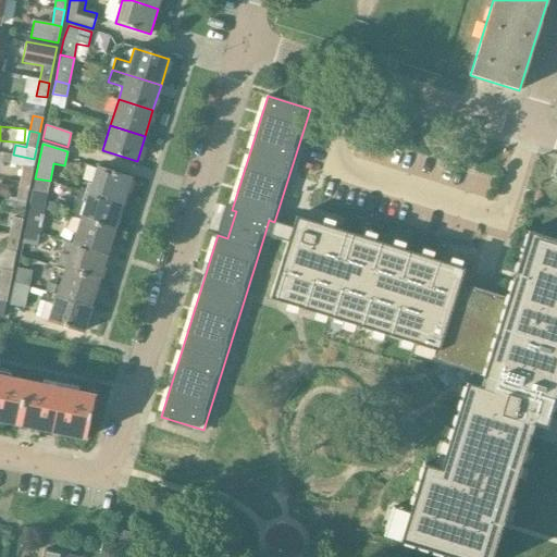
[(13,155),(11,164),(22,166),(19,183),(29,185),(32,169),(34,159),(13,155)]
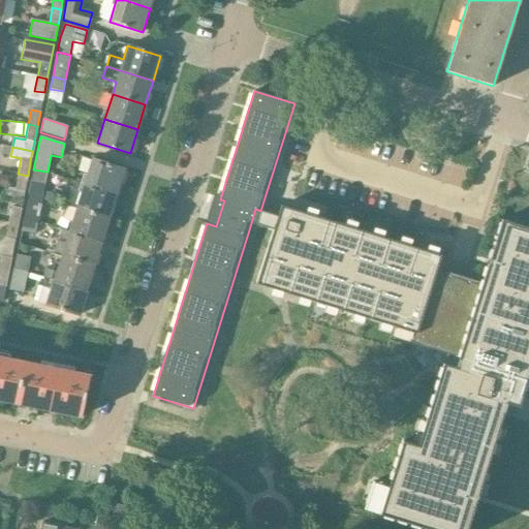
[(85,183),(117,193),(125,169),(92,159),(85,183)]
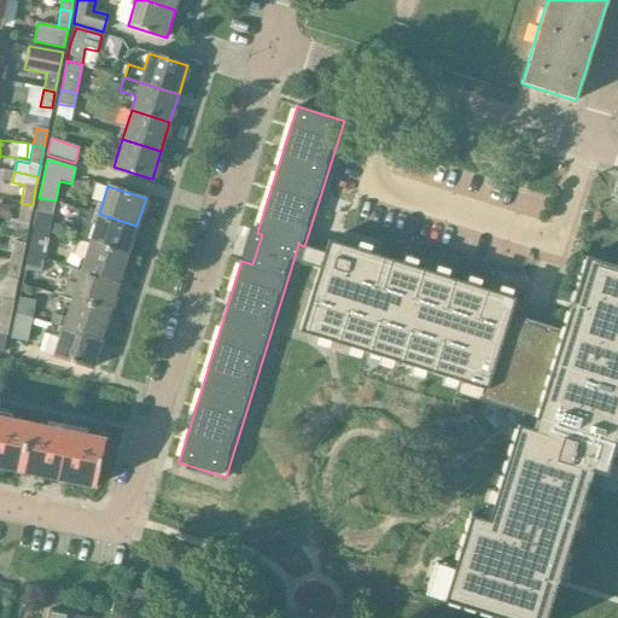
[(56,200),(39,198),(36,211),(52,215),(56,200)]
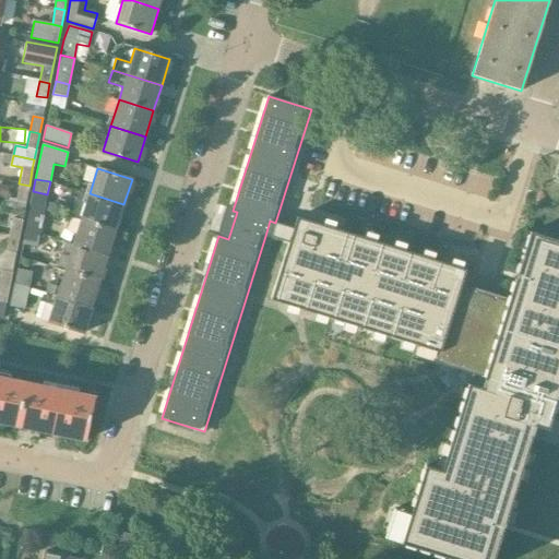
[(19,183),(16,200),(26,201),(30,186),(19,183)]
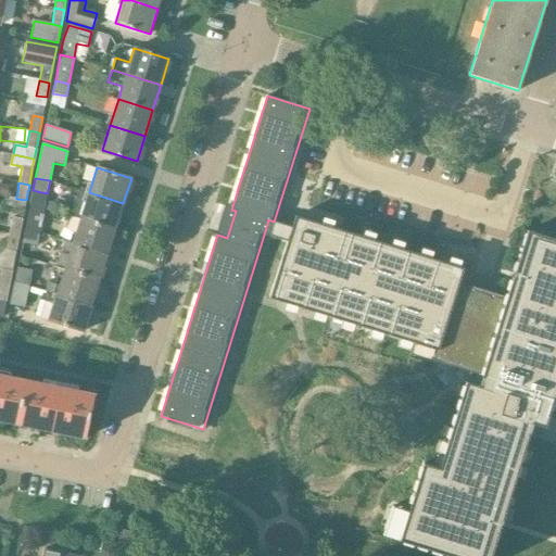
[(123,203),(89,192),(80,218),(115,229),(123,203)]
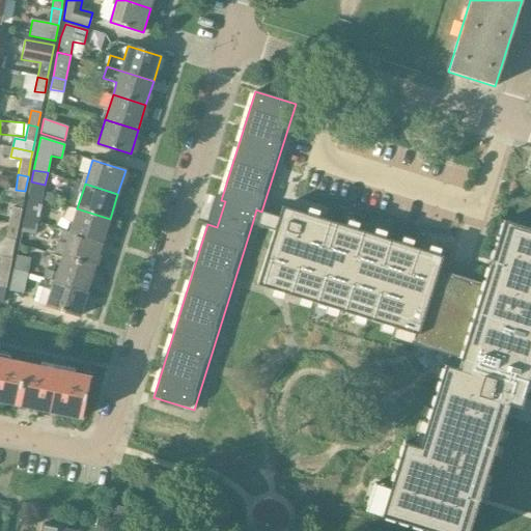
[(24,221),(37,223),(43,198),(29,196),(24,221)]
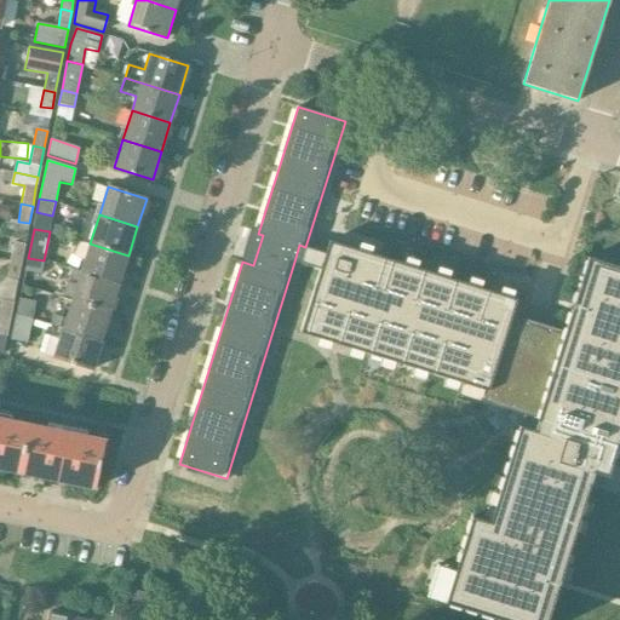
[(299,245),(294,262),(320,269),(300,333),(540,407),(533,431),(518,426),(489,523),(471,517),(445,603),(497,619),(546,619),(558,585),(593,474),(607,477),(619,436),(619,268),(587,258),(561,342),(509,325),(516,300),(329,241),(326,253),(305,247),(299,245)]
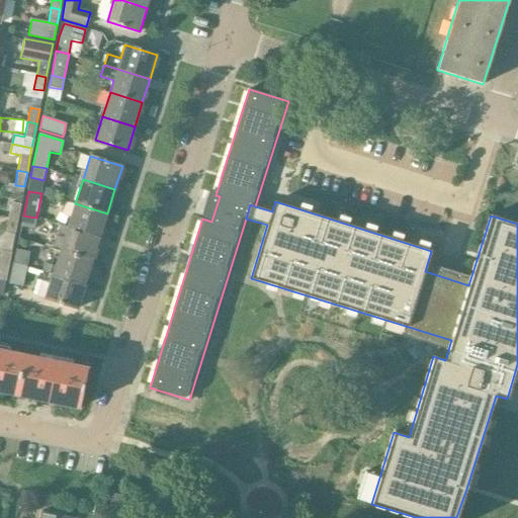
[(10,202),(7,218),(17,220),(20,204),(10,202)]
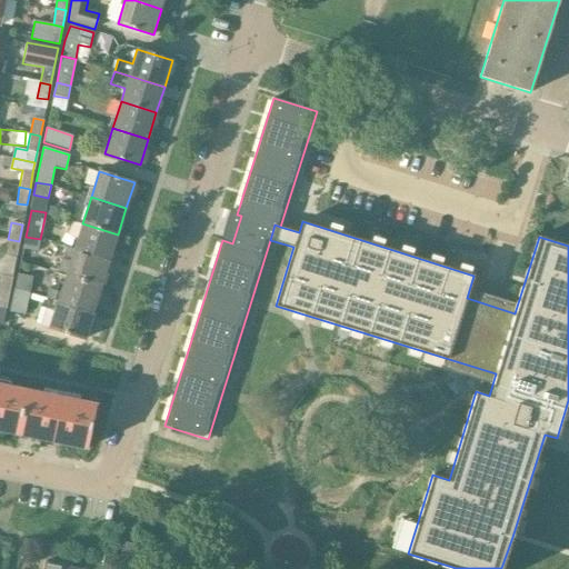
[(118,235),(82,223),(75,250),(109,261),(118,235)]
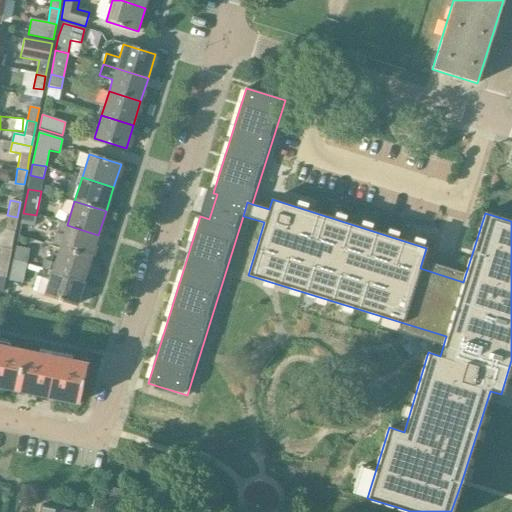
[(33,228),(36,215),(23,213),(21,225),(33,228)]
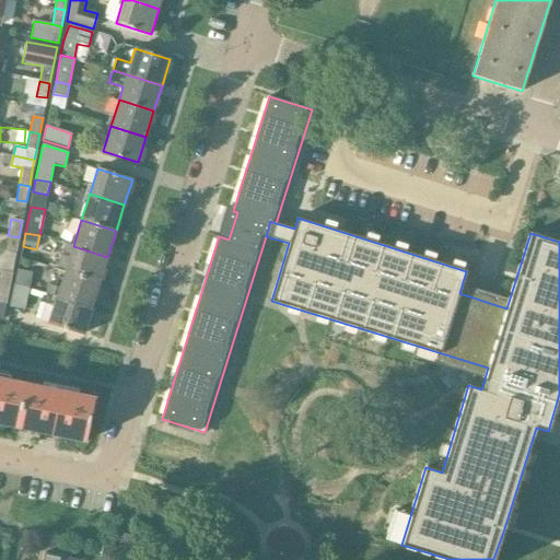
[(19,237),(8,235),(6,252),(0,255),(0,259),(13,263),(19,237)]
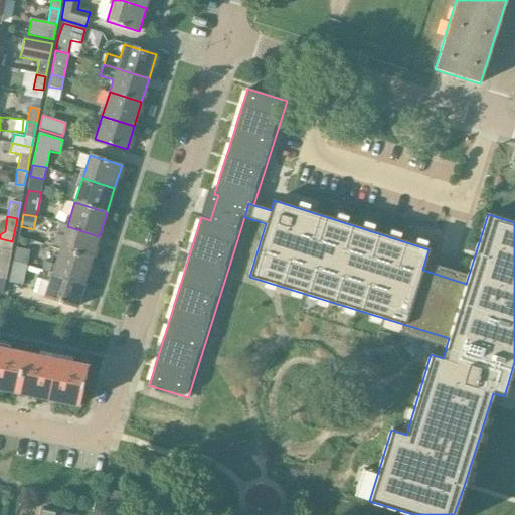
[(99,236),(67,226),(58,223),(51,247),(59,249),(92,260),(99,236)]
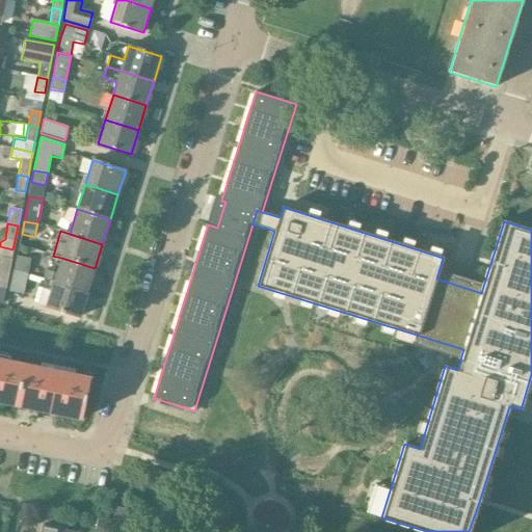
[(12,249),(0,246),(0,256),(1,257),(0,264),(0,272),(8,274),(12,249)]
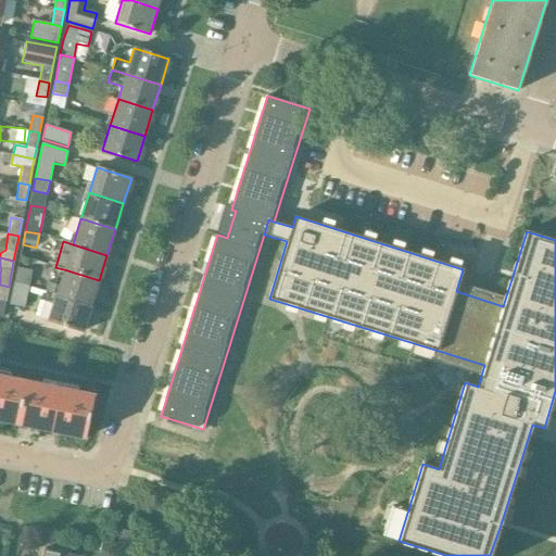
[(16,267),(14,283),(28,286),(32,270),(16,267)]
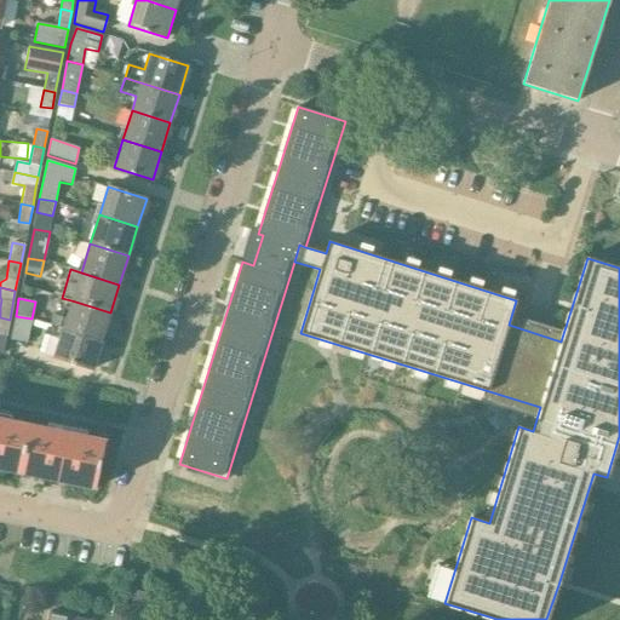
[(51,325),(63,328),(101,340),(110,313),(72,300),(65,319),(53,315),(51,325)]
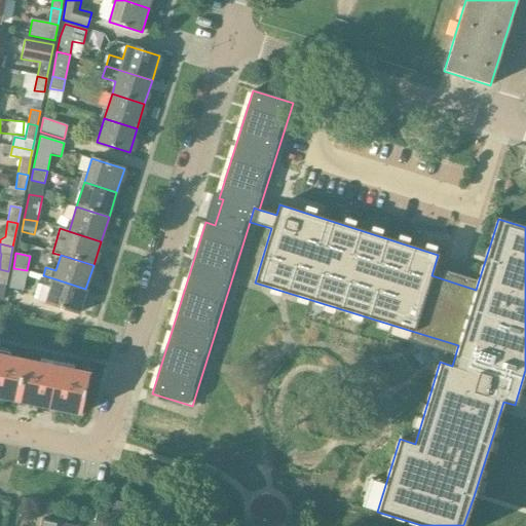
[(27,270),(13,268),(10,284),(24,286),(27,270)]
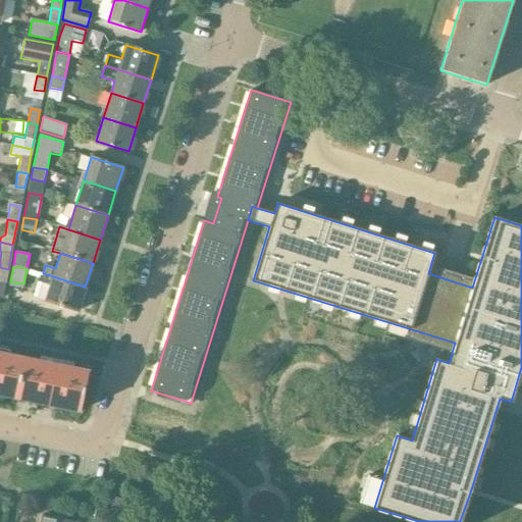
[(0,281),(6,282),(8,269),(0,267),(0,281)]
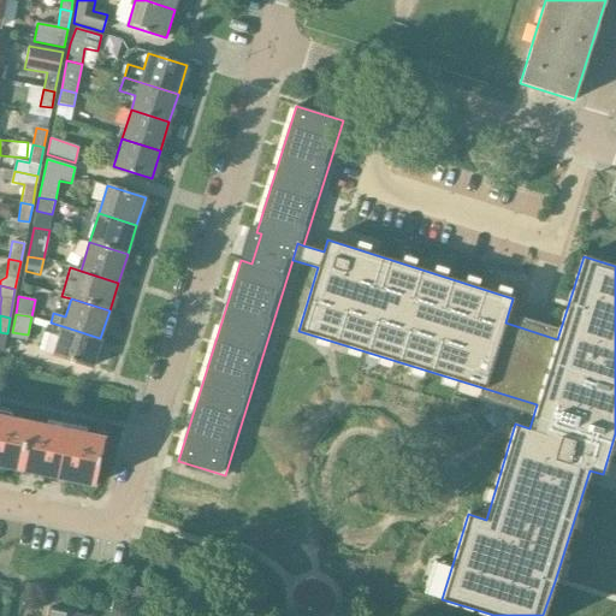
[(92,367),(100,338),(63,326),(53,355),(92,367)]
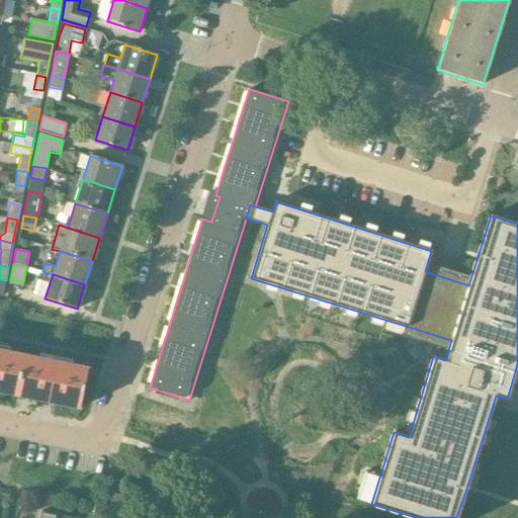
[(88,368),(0,350),(0,392),(80,409),(88,368)]
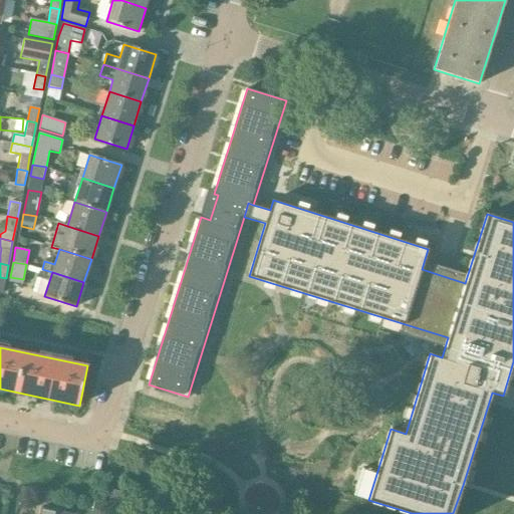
[(123,493),(111,490),(109,502),(121,504),(123,493)]
